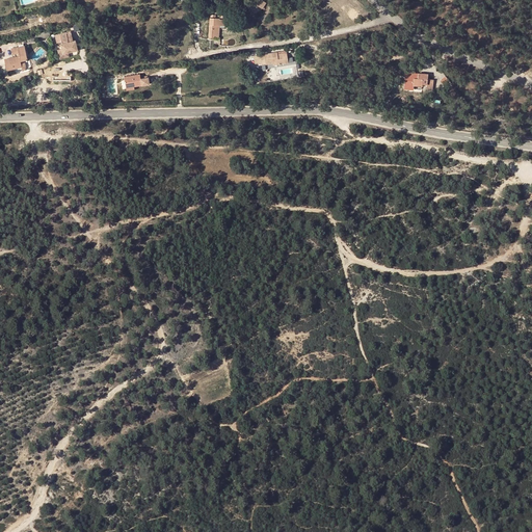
[(262,0),(255,0),(254,3),(262,8),(266,2),(262,0)]
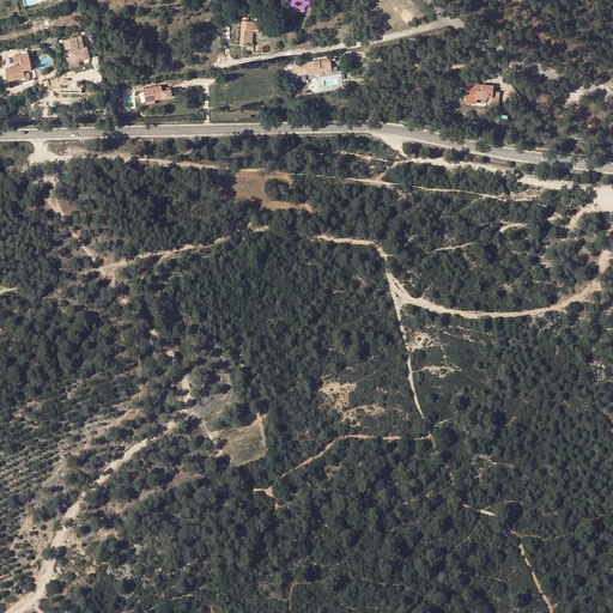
[(302,10),(292,4),(289,8),(298,14),(302,10)]
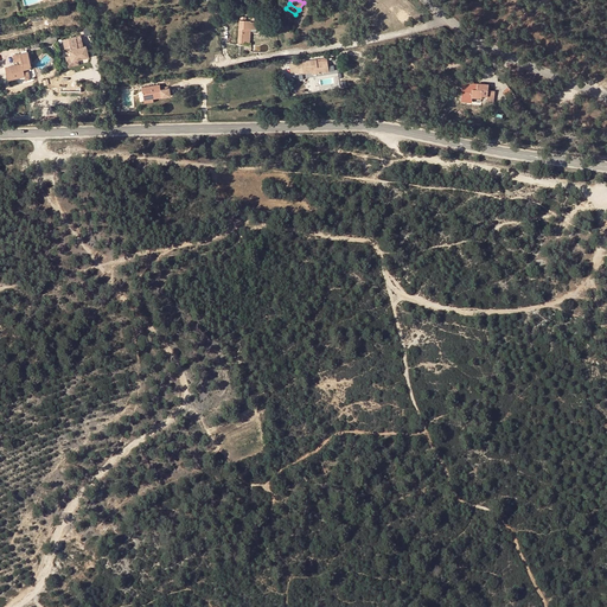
[(259,30),(260,21),(240,20),(238,43),(244,44),(246,29),(250,29),(259,30)]
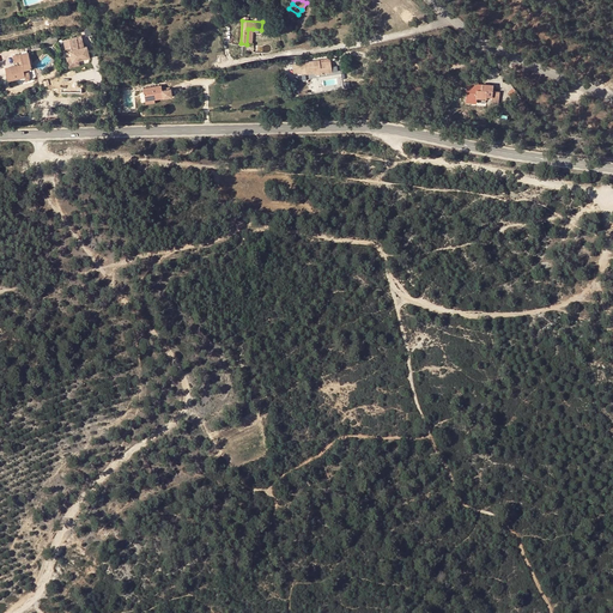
[(70,67),(82,65),(80,59),(91,58),(89,44),(85,46),(83,36),(64,40),(66,49),(71,48),(72,55),(67,56),(70,67)]
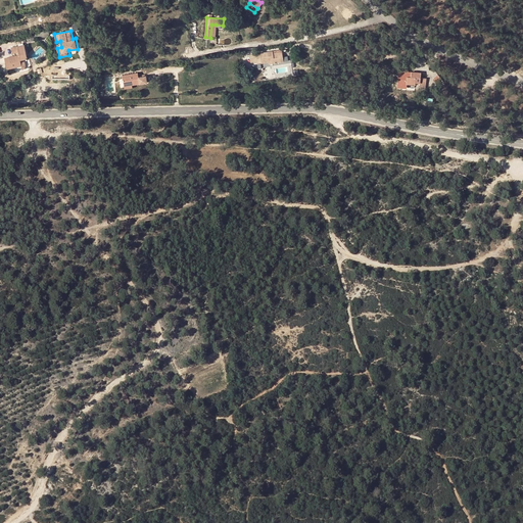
[(20,60),(28,58),(25,45),(11,48),(12,54),(18,52),(19,55),(5,58),(7,68),(13,67),(21,65),(21,62),(20,60)]
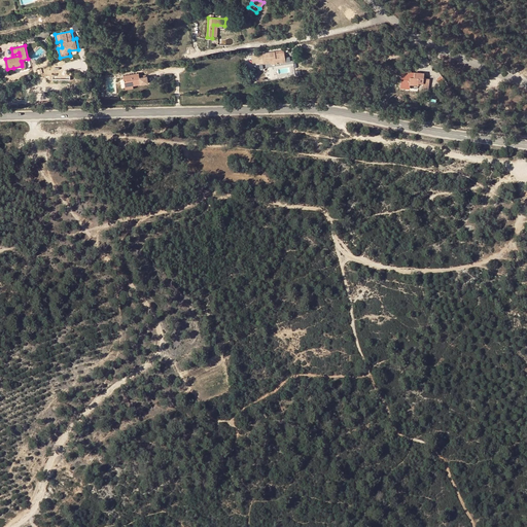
[(258,55),(259,62),(259,64),(271,62),(276,62),(277,63),(286,62),(284,53),(275,54),(275,51),(258,55)]
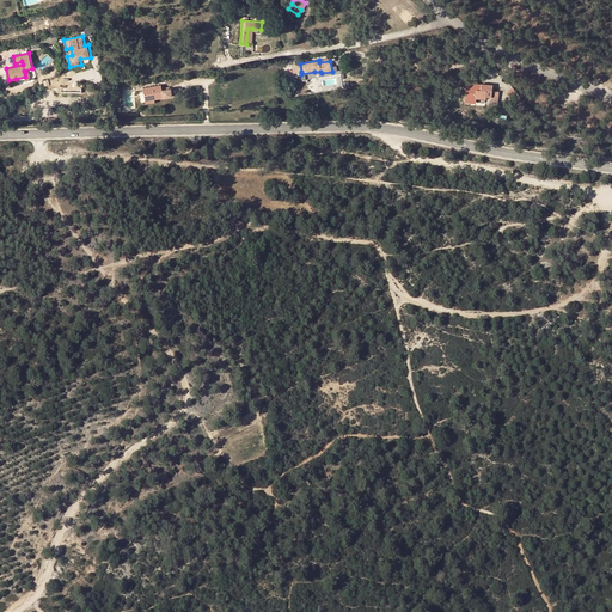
[(29,72),(25,73),(25,77),(16,79),(17,84),(30,81),(31,79),(29,72)]
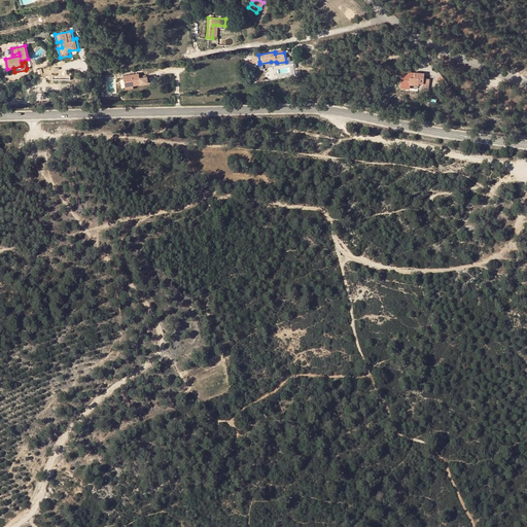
[(418,82),(423,83),(429,84),(430,80),(424,78),(425,74),(416,72),(415,74),(415,77),(411,76),(410,82),(418,84),(418,82)]
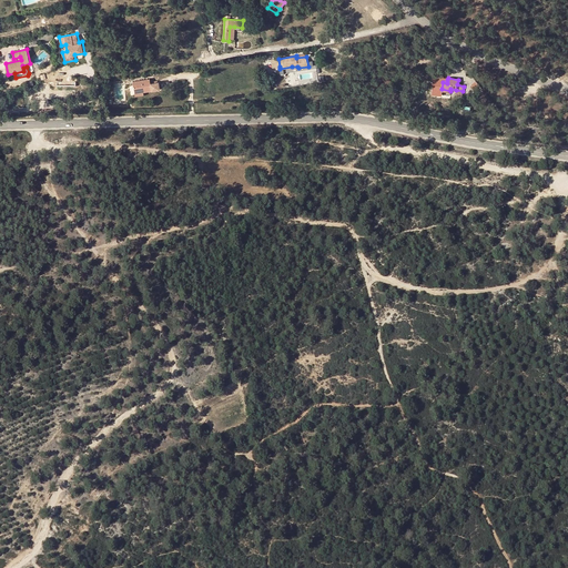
[(150,79),(133,82),(135,93),(143,92),(152,91),(160,90),(159,82),(150,83),(150,79)]
